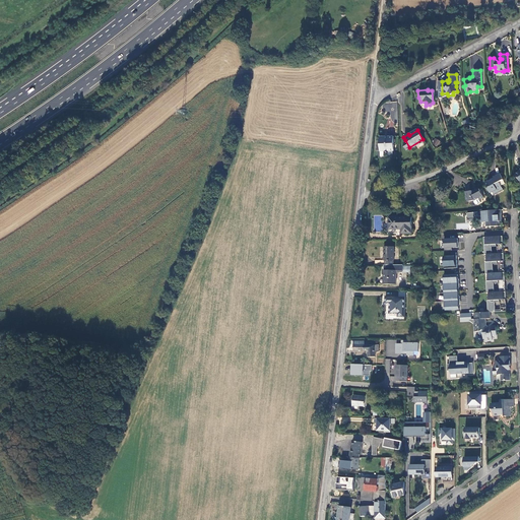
[(392,150),(392,136),(379,136),(379,150),(392,150)]
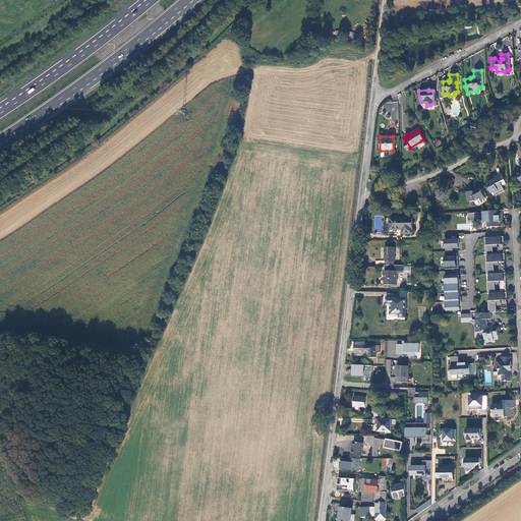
[(501,174),(486,182),(493,193),(494,192),(499,190),(498,188),(503,186),(501,183),(505,181),(501,174)]
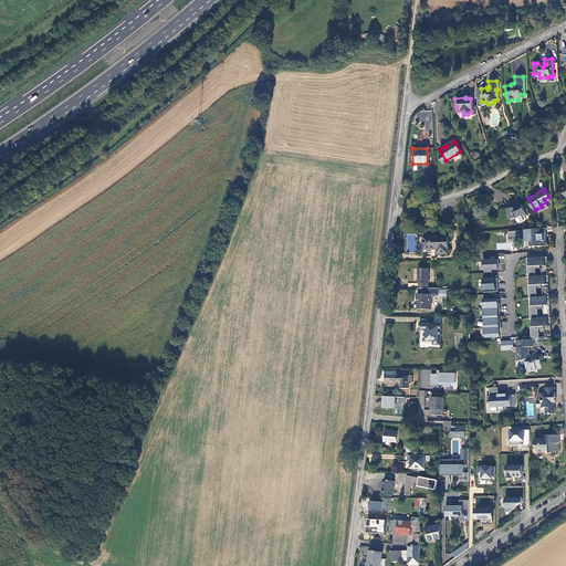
[(507,208),(509,218),(515,218),(521,216),(521,218),(525,215),(521,206),(517,207),(517,206),(514,207),(507,208)]
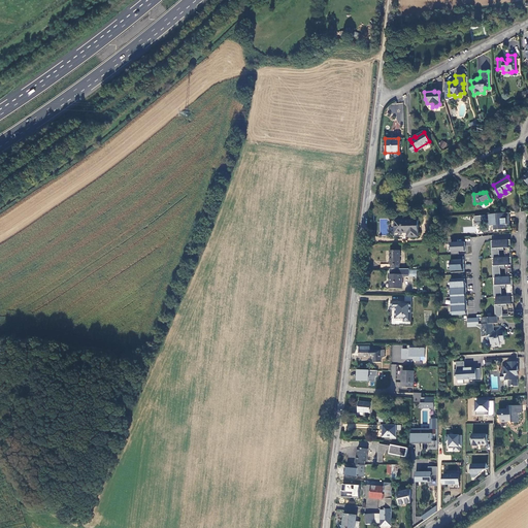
[(489,220),(491,220),(491,225),(493,225),(493,230),(495,230),(495,231),(497,231),(497,229),(507,229),(507,227),(508,227),(507,212),(499,213),(489,215),(489,220)]
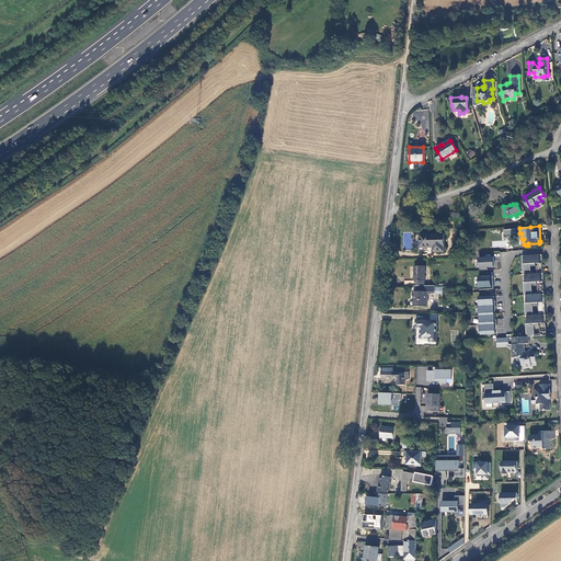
[(518,229),(504,229),(504,238),(517,239),(518,229)]
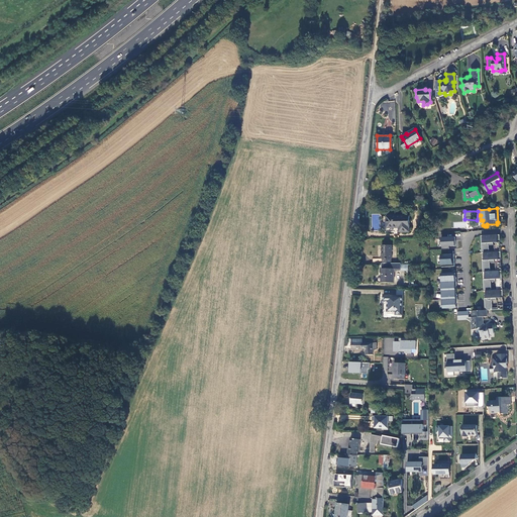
[(408,230),(408,213),(386,215),(386,225),(398,225),(398,230),(408,230)]
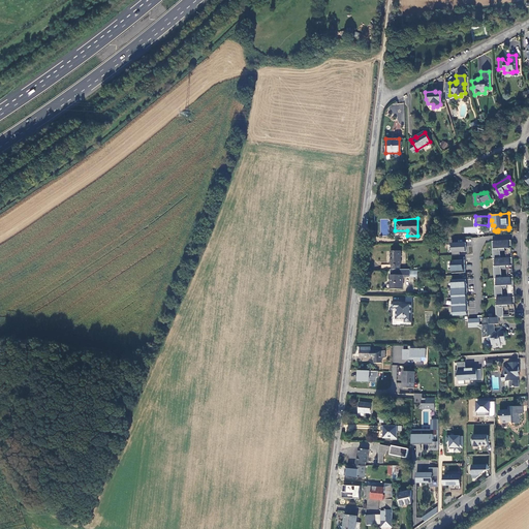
[(511,246),(510,238),(491,239),(492,257),(494,257),(495,265),(493,265),(494,277),(496,277),(496,284),(494,284),(495,297),(497,297),(497,304),(495,304),(497,317),(499,317),(503,317),(503,307),(502,305),(508,304),(515,304),(514,296),(507,296),(502,297),(502,287),(501,284),(507,284),(514,284),(512,276),(506,276),(501,276),(500,267),(500,265),(505,265),(512,263),(511,256),(505,256),(500,256),(499,249),(499,247),(504,246),(511,246)]
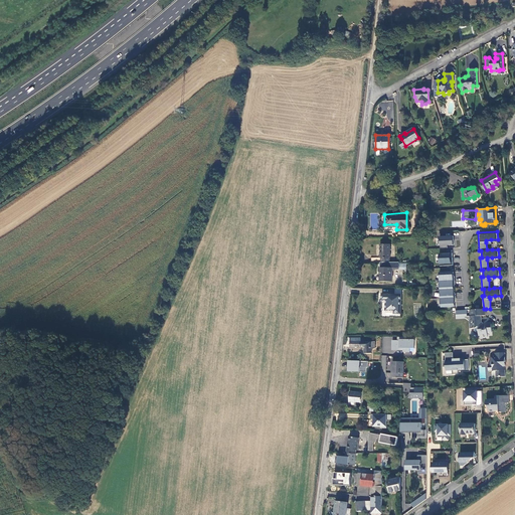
[(448,245),(454,245),(454,236),(439,235),(439,247),(448,247),(448,245)]
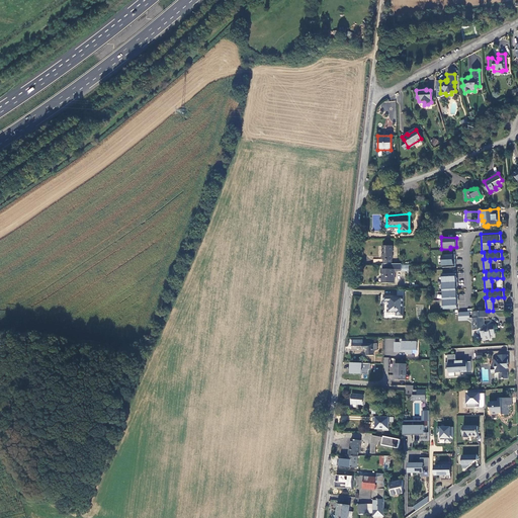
[(372,259),(373,263),(391,262),(391,258),(392,258),(391,244),(381,245),(381,258),(372,259)]
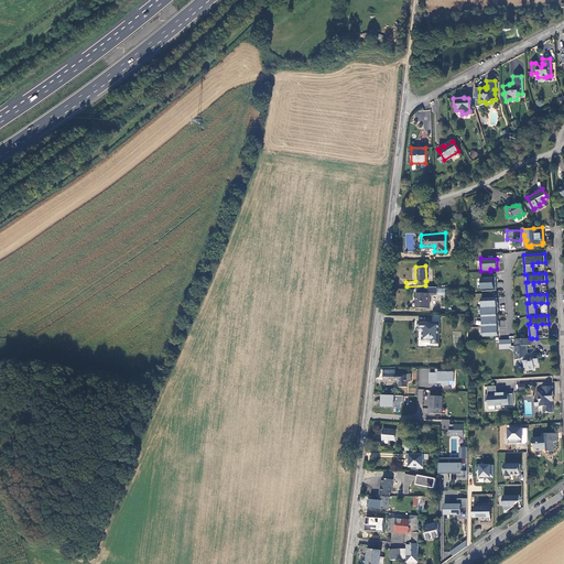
[(487,273),(487,277),(479,277),(479,290),(495,291),(496,273),(487,273)]
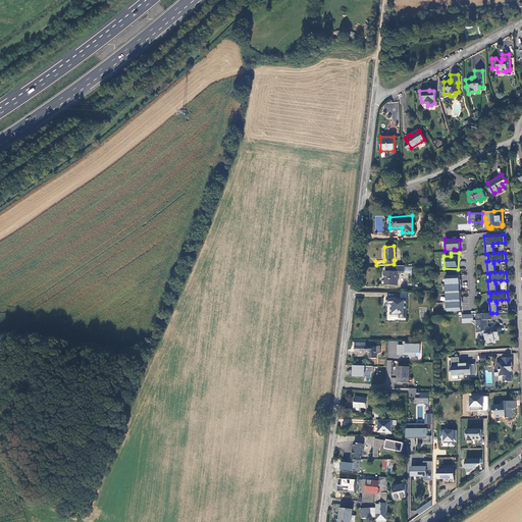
[(405,266),(386,266),(385,284),(397,285),(397,274),(399,274),(399,272),(404,273),(405,266)]
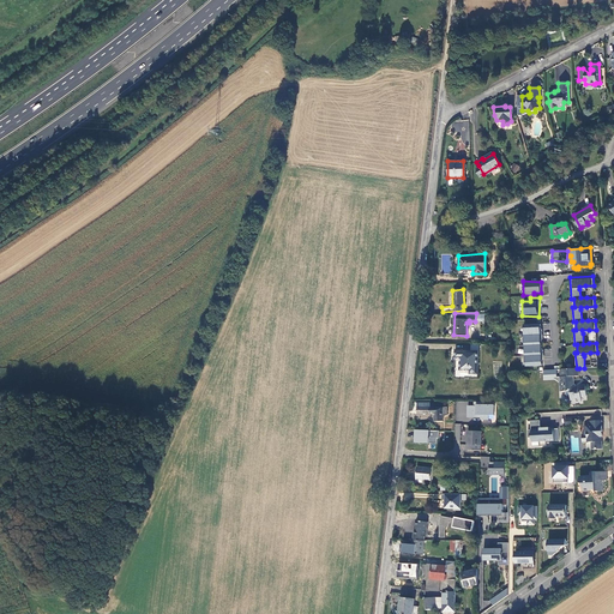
[(523,323),(524,333),(541,332),(540,321),(523,323)]
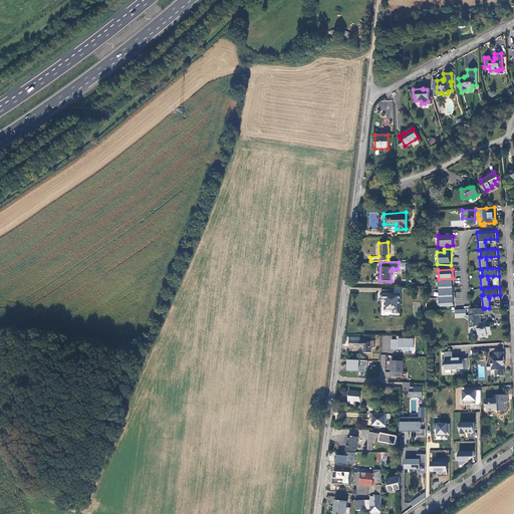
[(439,279),(440,287),(453,287),(453,278),(439,279)]
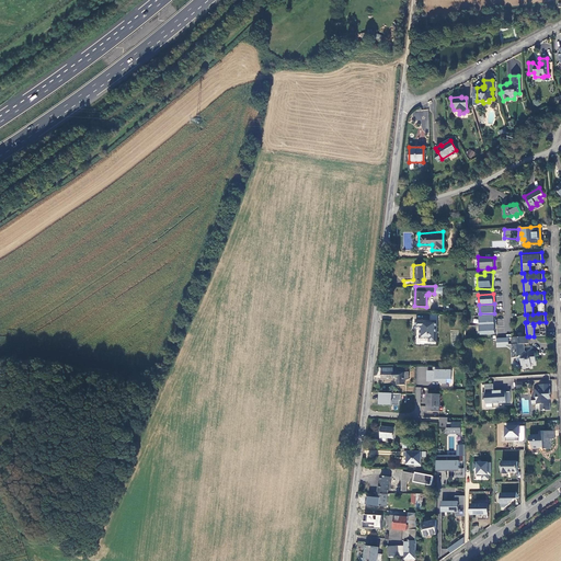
[(427,336),(430,340),(434,340),(434,332),(435,332),(435,312),(428,312),(428,319),(415,319),(414,325),(419,327),(419,336),(427,336)]
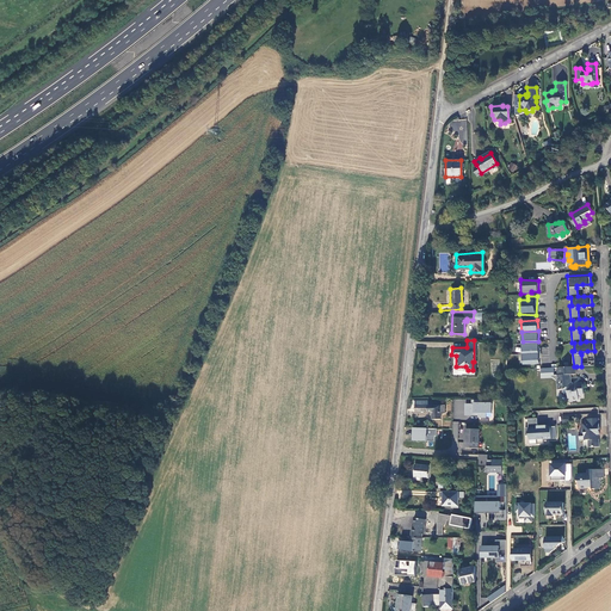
[(523,341),(523,352),(539,351),(538,341),(523,341)]
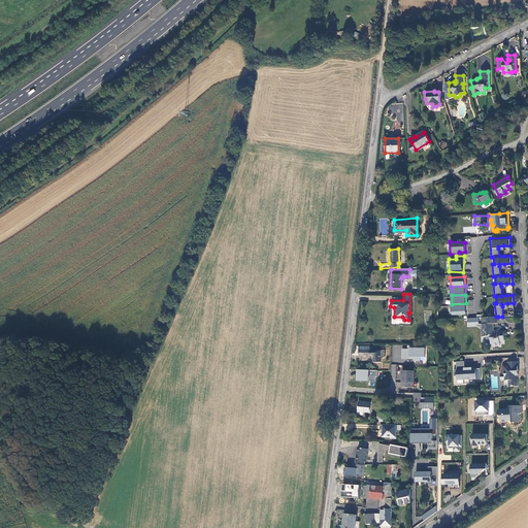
[(452,304),(453,314),(466,312),(466,303),(452,304)]
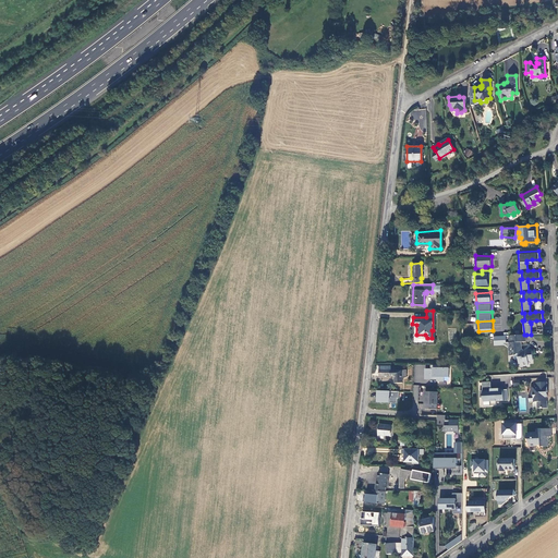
[(526,341),(526,335),(524,335),(510,335),(510,355),(513,355),(513,359),(514,360),(519,360),(519,363),(523,363),(523,365),(529,365),(529,361),(533,361),(533,351),(528,351),(528,352),(523,352),(520,350),(520,341),(526,341)]
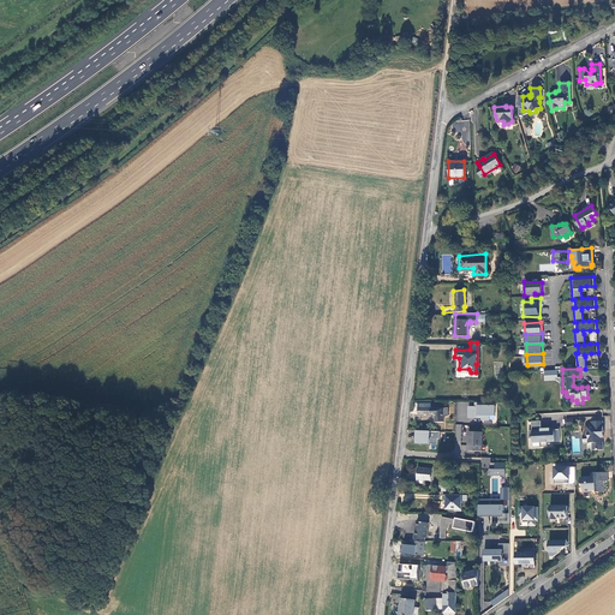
[(467,407),(467,417),(481,417),(481,418),(488,418),(488,415),(494,415),(493,406),(483,406),(483,402),(473,402),(473,407),(467,407)]
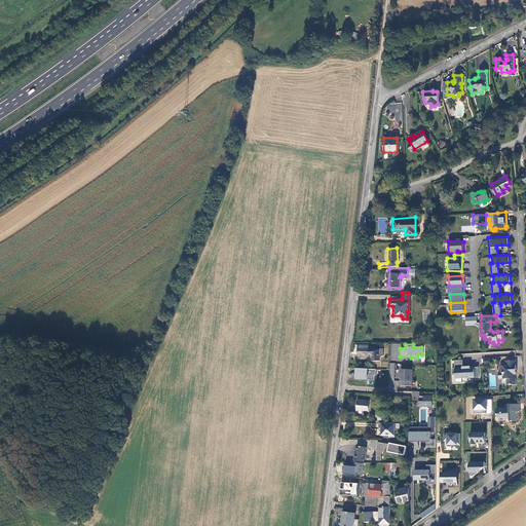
[(382,349),(368,349),(368,345),(358,345),(358,353),(371,353),(372,361),(379,361),(379,354),(382,354),(382,349)]
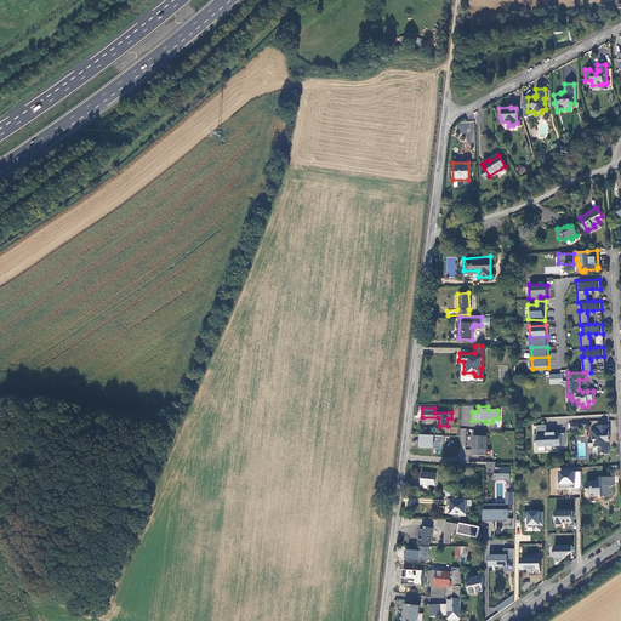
[(546,431),(546,422),(536,423),(536,432),(533,432),(533,440),(536,440),(537,444),(545,444),(545,449),(551,449),(551,444),(564,444),(564,432),(556,432),(554,431),(546,431)]
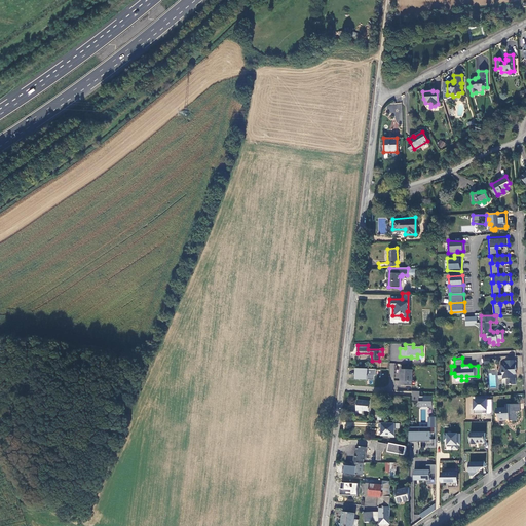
[(499,372),(502,372),(502,378),(505,378),(505,384),(515,384),(515,378),(514,378),(513,374),(516,374),(516,360),(505,360),(505,365),(499,365),(499,372)]
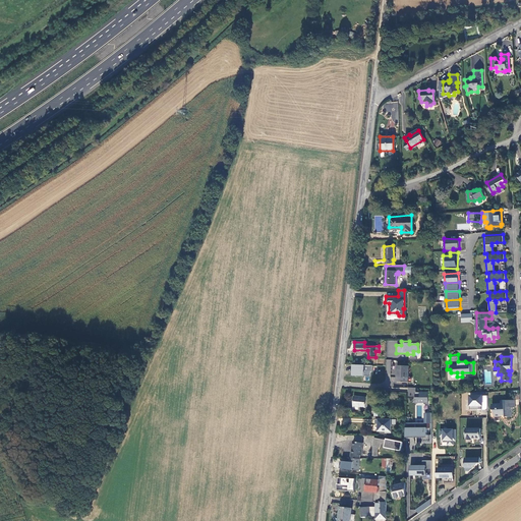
[(407,380),(407,364),(397,363),(397,380),(407,380)]
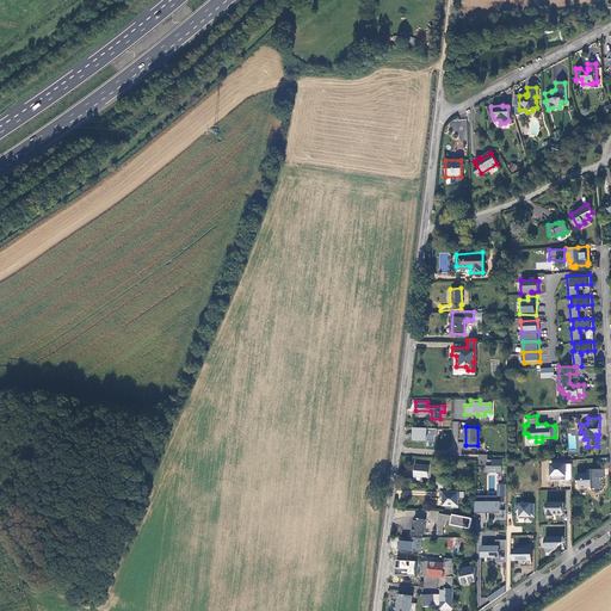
[(436,427),(412,427),(412,439),(434,440),(434,434),(436,434),(436,427)]
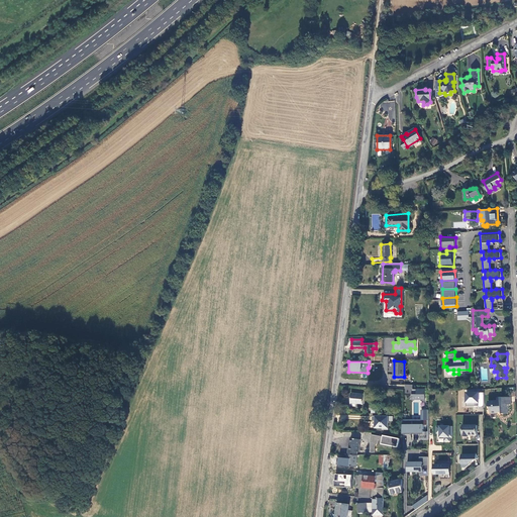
[(405,385),(404,394),(410,394),(410,399),(424,400),(424,389),(412,389),(412,385),(405,385)]
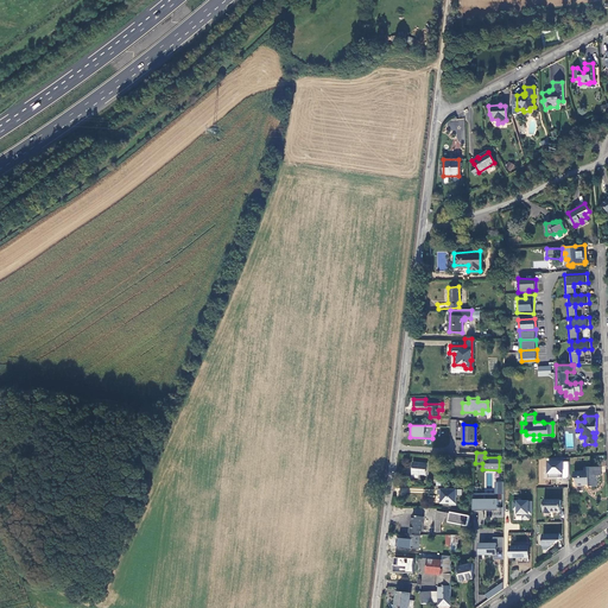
[(545,477),(568,479),(569,461),(546,460),(545,477)]
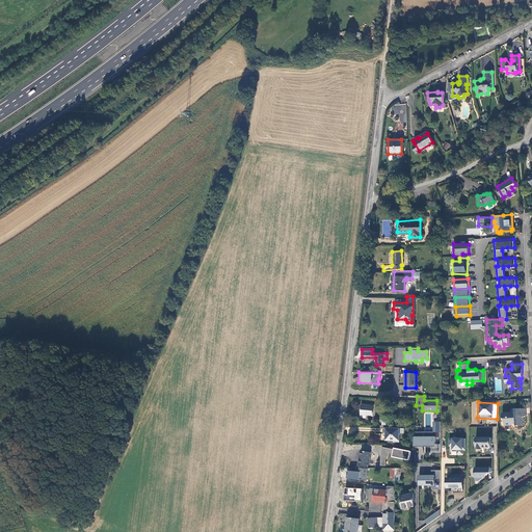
[(375,405),(362,404),(362,415),(367,415),(375,416),(375,405)]
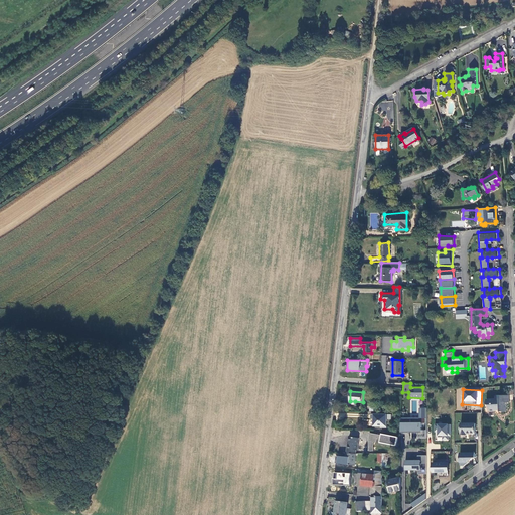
[(500,409),(500,411),(506,411),(506,401),(508,401),(508,394),(495,394),(495,397),(487,397),(487,403),(488,403),(488,409),(495,410),(495,409),(500,409)]
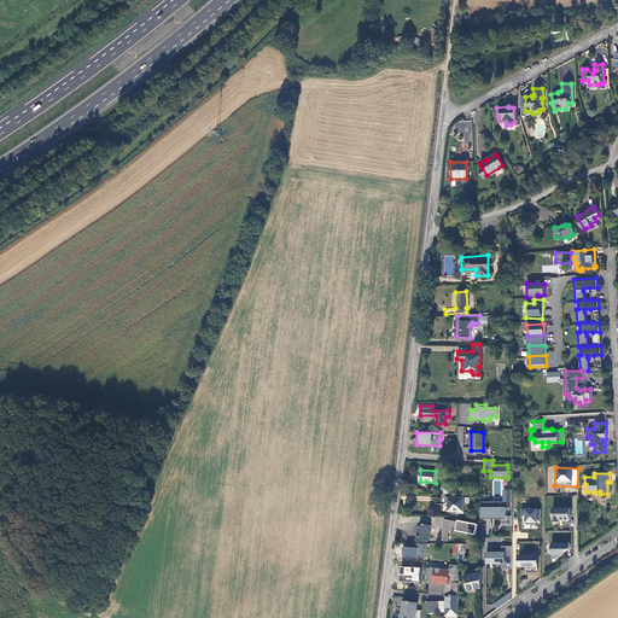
[(445,512),(464,513),(464,503),(470,503),(470,497),(445,496),(445,512)]
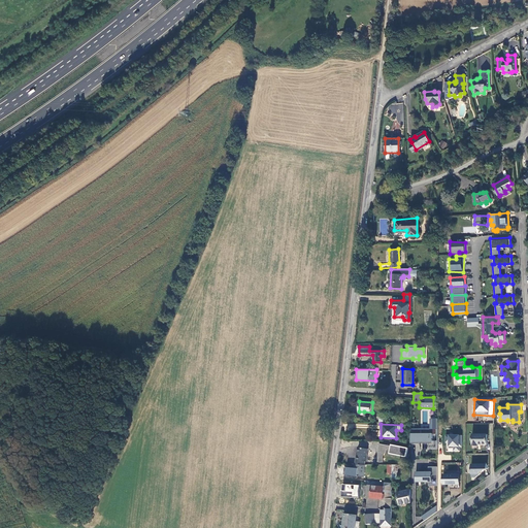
[(437,427),(410,427),(410,441),(428,441),(428,448),(437,448),(437,439),(432,439),(432,432),(437,432),(437,427)]
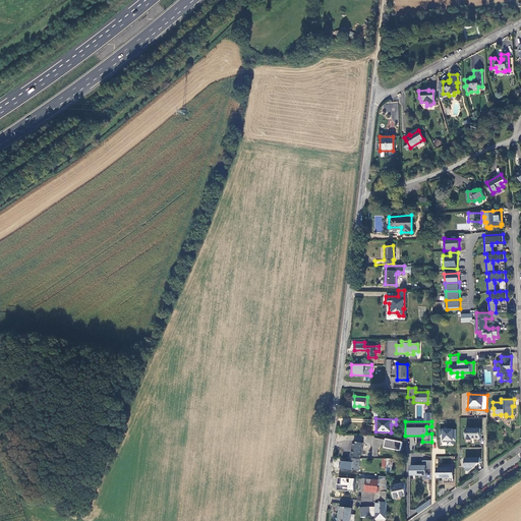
[(480,427),(466,426),(466,439),(472,439),(472,437),(480,437),(480,427)]
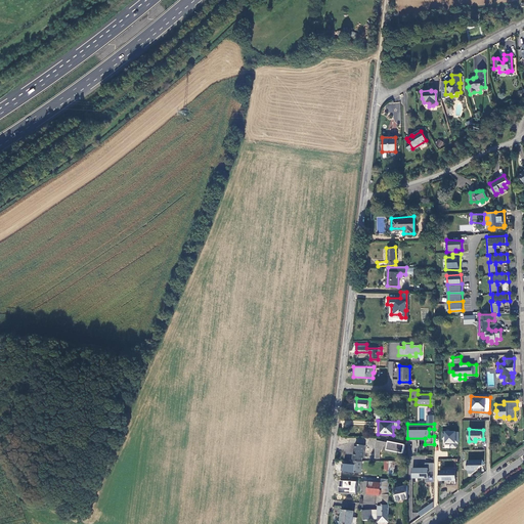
[(376,440),(375,449),(403,452),(404,443),(376,440)]
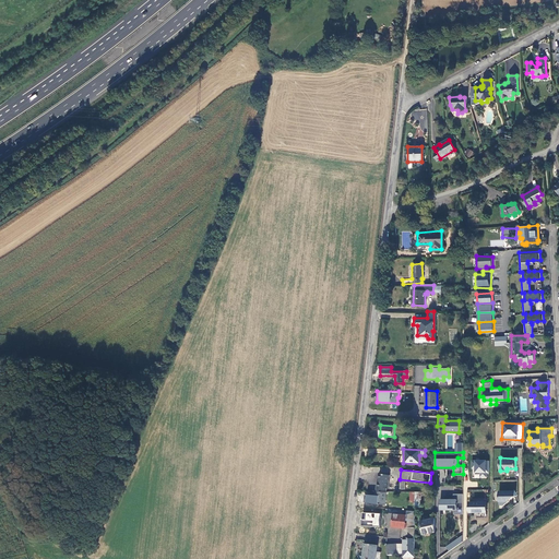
[(376,480),(375,490),(385,490),(385,487),(387,487),(388,474),(378,473),(377,482),(376,480)]
